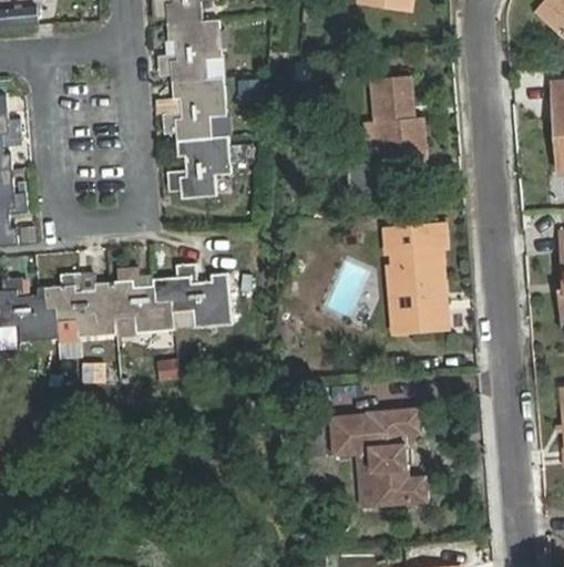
[(151,0),(153,18),(165,17),(165,26),(202,22),(200,1),(206,0),(151,0)]
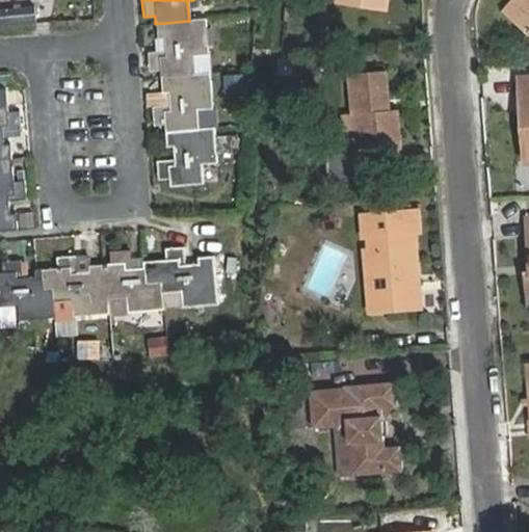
[(335,0),(335,1),(384,9),(385,0),(335,0)]
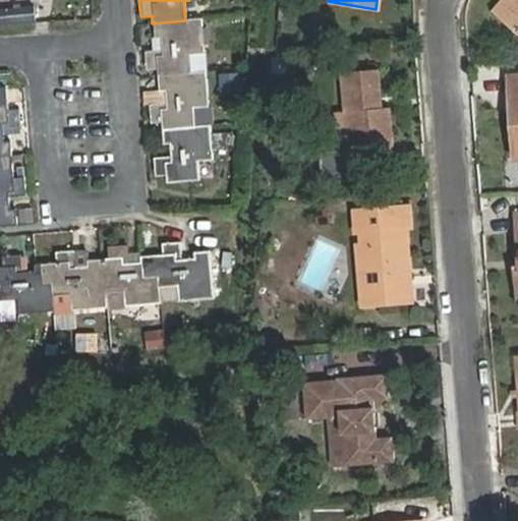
[(517,0),(507,0),(496,13),(517,33),(517,0)]
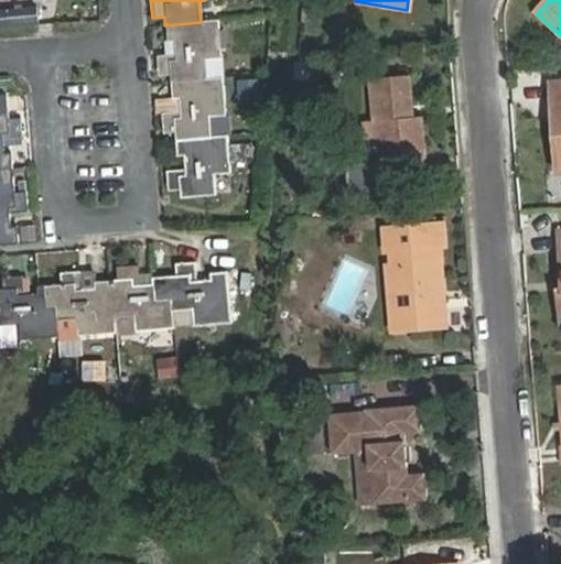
[(28,2),(0,6),(0,22),(29,19),(28,2)]
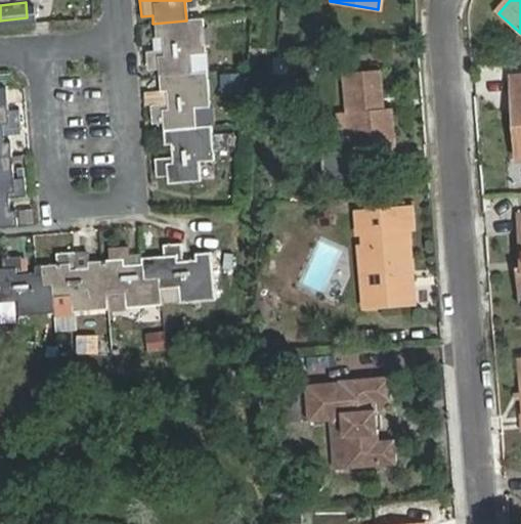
[(186,20),(153,24),(154,37),(160,37),(161,50),(144,51),(145,70),(157,70),(157,78),(190,74),(188,54),(204,52),(201,18),(186,20)]
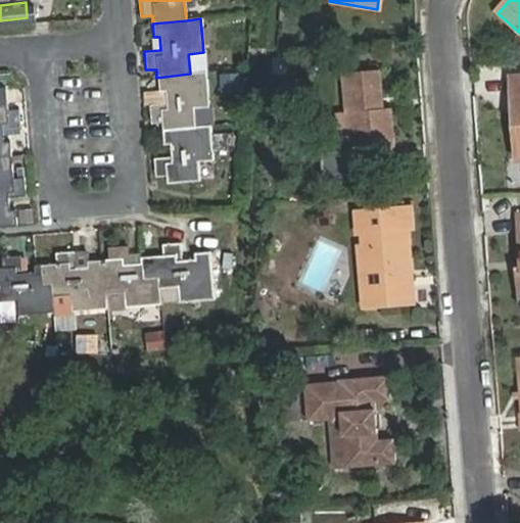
[(392,162),(391,146),(393,146),(390,107),(382,108),(378,68),(341,72),(344,111),(349,110),(352,150),(362,149),(364,165),(392,162)]
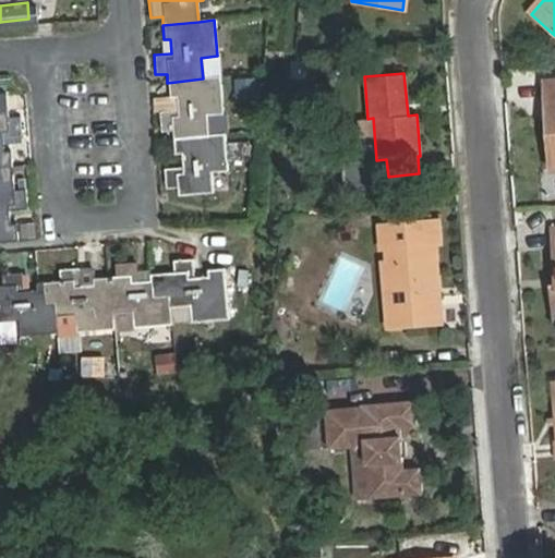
[(176,97),(177,110),(158,111),(159,131),(171,130),(172,140),(207,135),(206,114),(221,113),(218,77),(203,79),(167,83),(168,97),(176,97)]
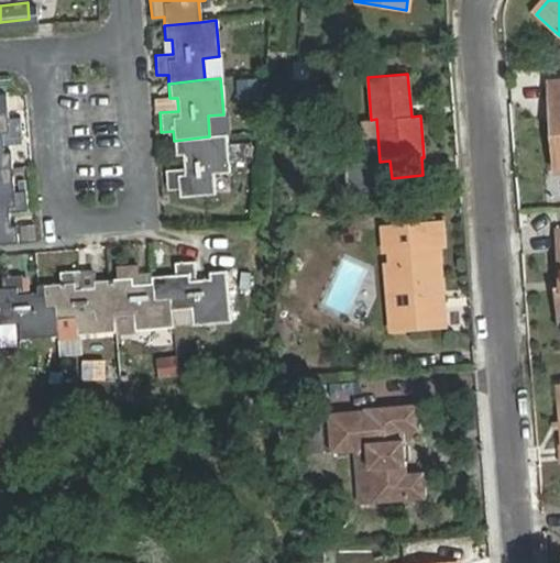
[(559,79),(545,80),(550,175),(559,174),(559,79)]
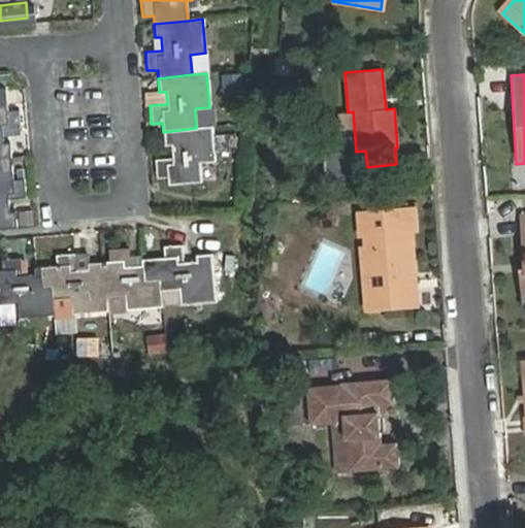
[(0,159),(9,158),(8,142),(2,142),(1,130),(19,128),(17,109),(5,110),(3,89),(0,89),(0,159)]
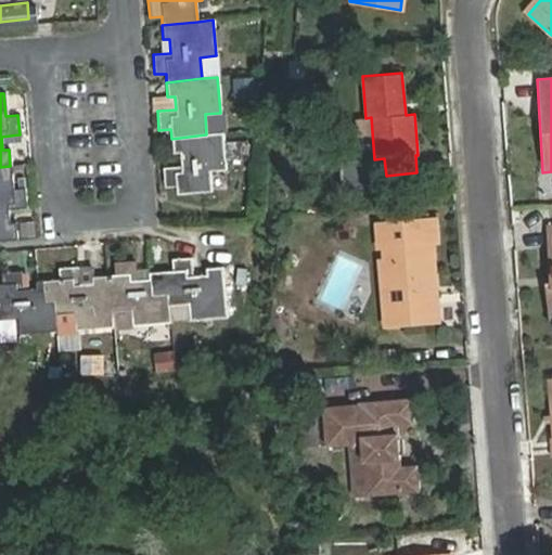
[(209,171),(225,170),(223,158),(223,151),(222,142),(222,133),(206,134),(171,139),(171,153),(179,153),(180,166),(162,167),(163,186),(175,186),(176,194),(210,192),(209,171)]
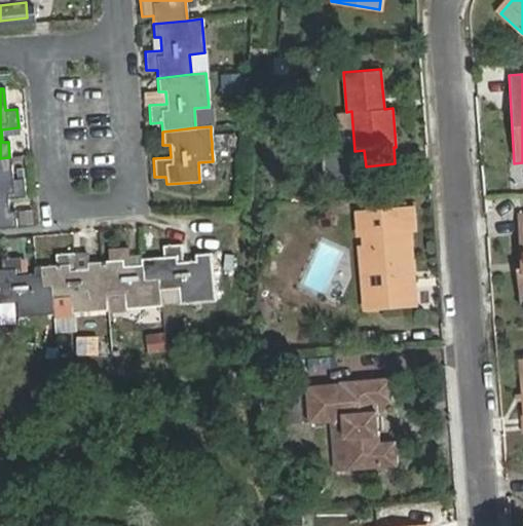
[(222,150),(222,134),(211,135),(212,143),(212,150),(222,150)]
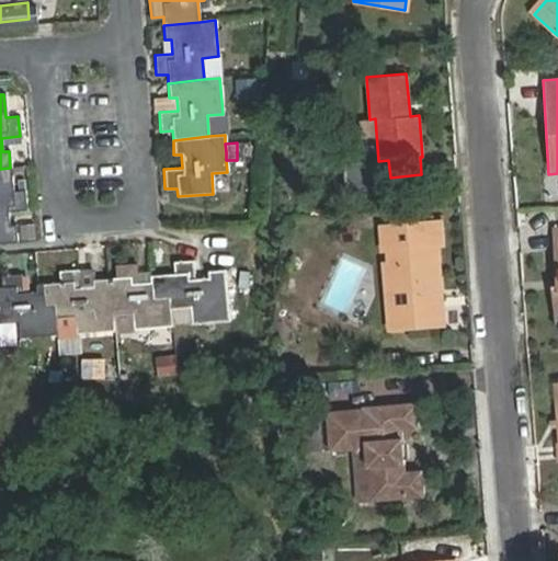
[(340,161),(340,189),(384,189),(384,162),(340,161)]
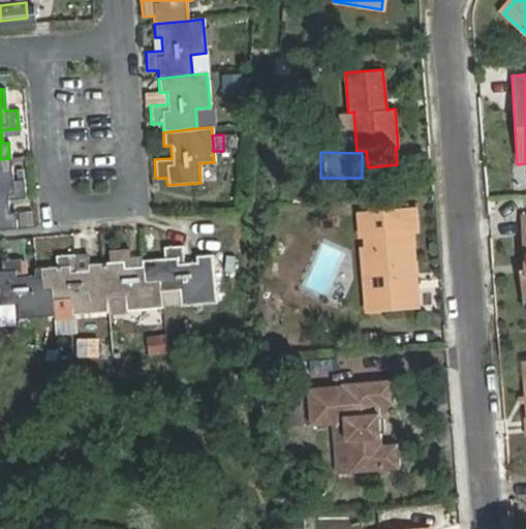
[(9,158),(0,159),(0,229),(16,228),(13,212),(7,212),(6,198),(24,197),(23,179),(11,180),(9,158)]
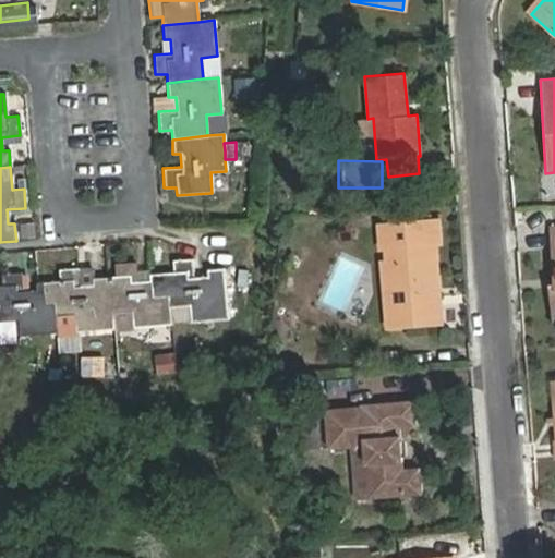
[(379,264),(382,307),(403,305),(406,326),(431,324),(429,292),(436,291),(433,244),(437,243),(436,221),(376,227),(378,249),(383,249),(384,263),(379,264)]
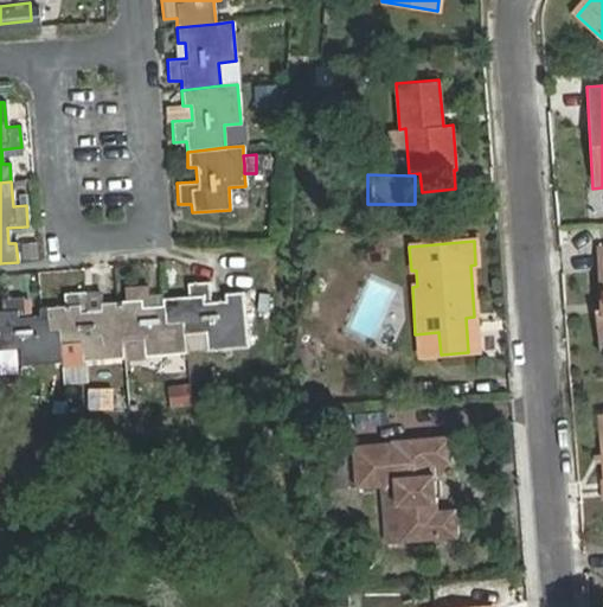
[(205,351),(247,347),(242,291),(223,293),(224,300),(210,301),(207,281),(186,282),(187,295),(164,298),(164,305),(165,321),(184,320),(185,334),(204,333),(205,351)]
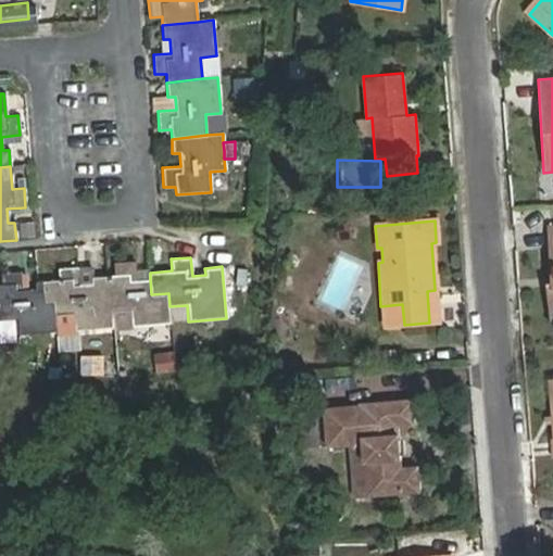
[(168,293),(151,294),(150,279),(136,280),(134,263),(114,264),(115,276),(107,276),(110,311),(130,310),(132,326),(171,323),(170,306),(168,293)]
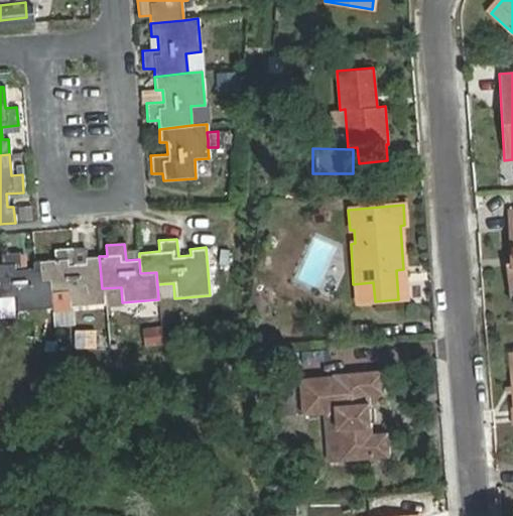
[(102,288),(99,256),(85,257),(85,263),(73,264),(72,248),(53,249),(53,260),(31,262),(32,268),(33,281),(49,280),(50,292),(68,290),(70,305),(104,303),(102,288)]
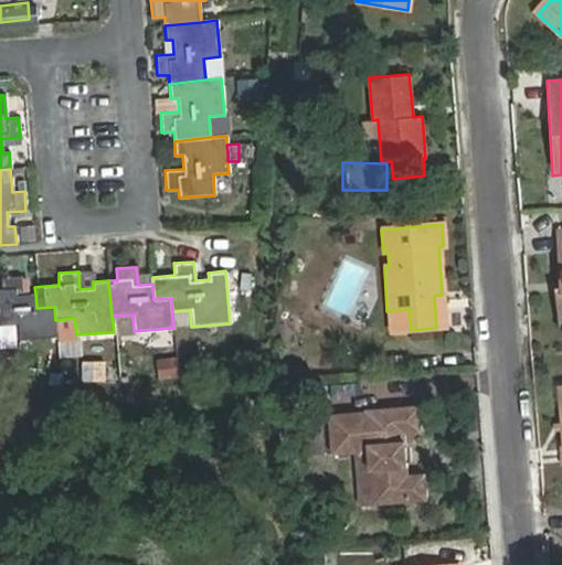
[(36,308),(35,294),(22,295),(21,276),(0,278),(1,289),(0,289),(0,324),(17,324),(18,340),(56,337),(55,320),(54,307),(36,308)]
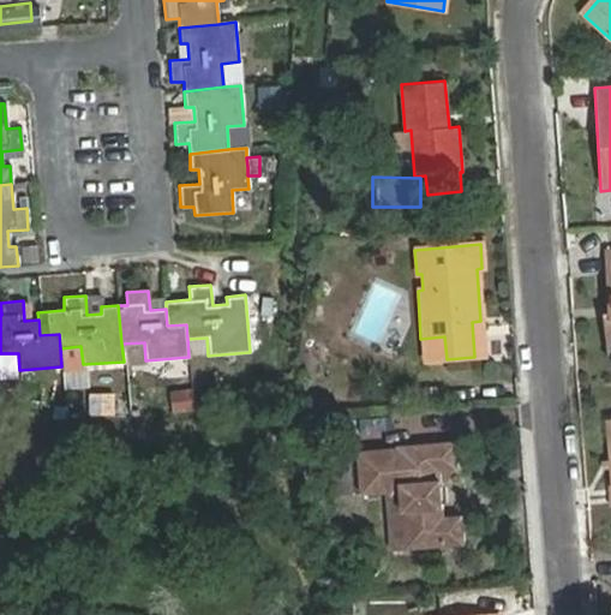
[(190,388),(166,388),(166,412),(190,412),(190,388)]
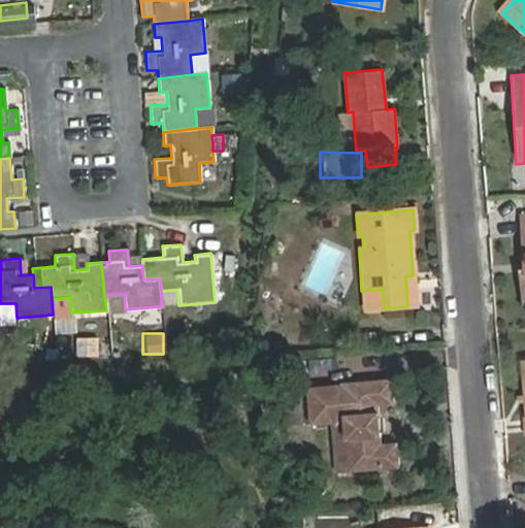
[(108,350),(108,337),(74,337),(74,351),(108,350)]
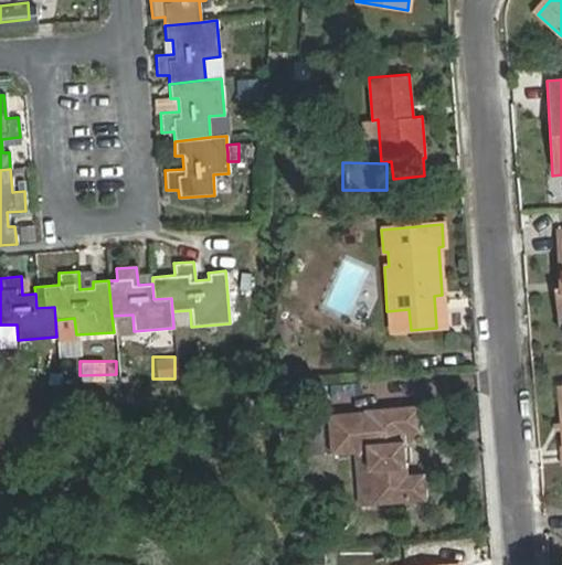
[(422,475),(405,476),(402,434),(419,432),(416,406),(363,411),(363,412),(327,415),(330,454),(367,451),(371,504),(424,500),(422,475)]
